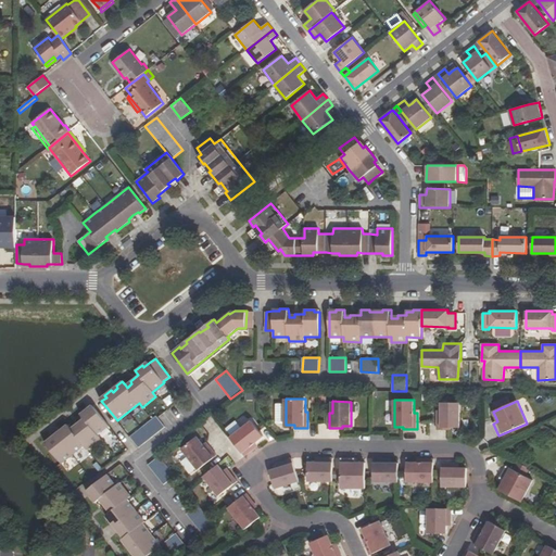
[(460,426),(460,402),(441,402),(441,413),(438,413),(438,429),(452,429),(452,426),(460,426)]
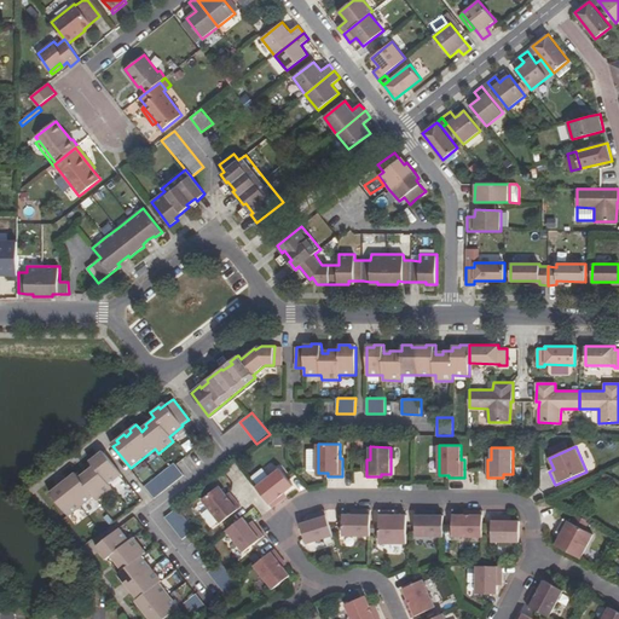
[(109,485),(122,474),(105,453),(99,457),(97,455),(90,461),(93,464),(84,473),(86,475),(80,480),(79,478),(75,473),(68,478),(70,480),(64,485),(59,490),(57,487),(50,492),(69,516),(82,507),(94,497),(97,501),(113,489),(109,485)]
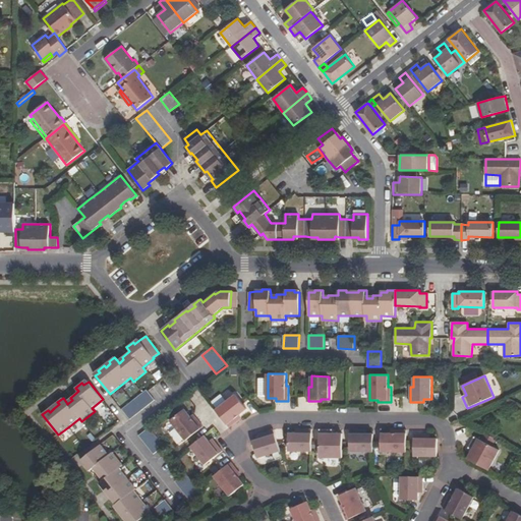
[(210,402),(223,419),(233,411),(231,408),(241,401),(230,386),(210,402)]
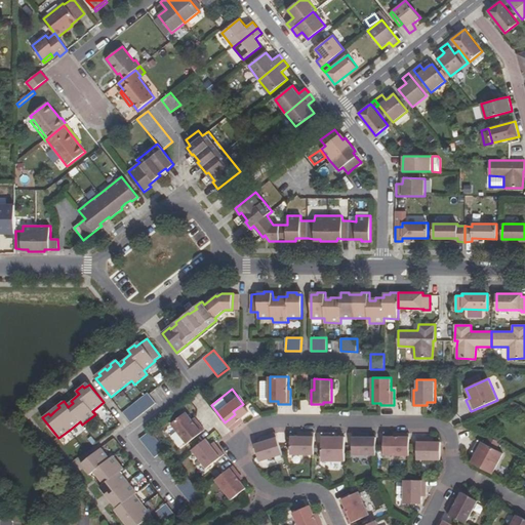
[(148,393),(123,412),(131,422),(156,403),(148,393)]
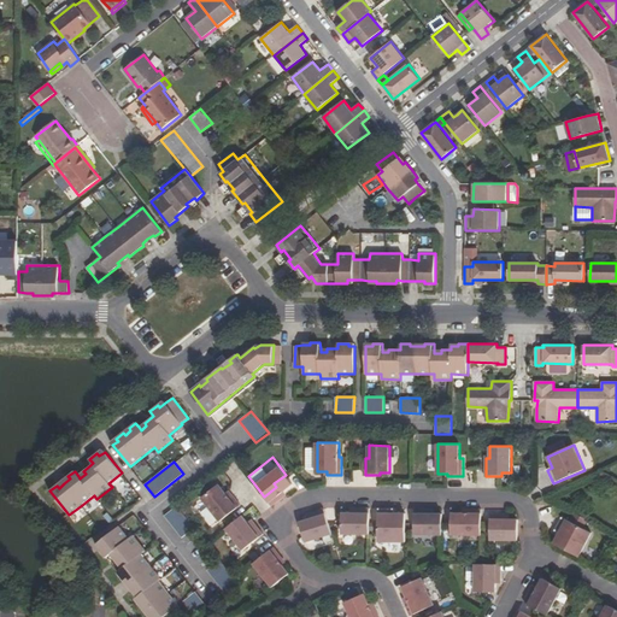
[(241,505),(231,493),(228,495),(219,485),(201,498),(221,521),(241,505)]
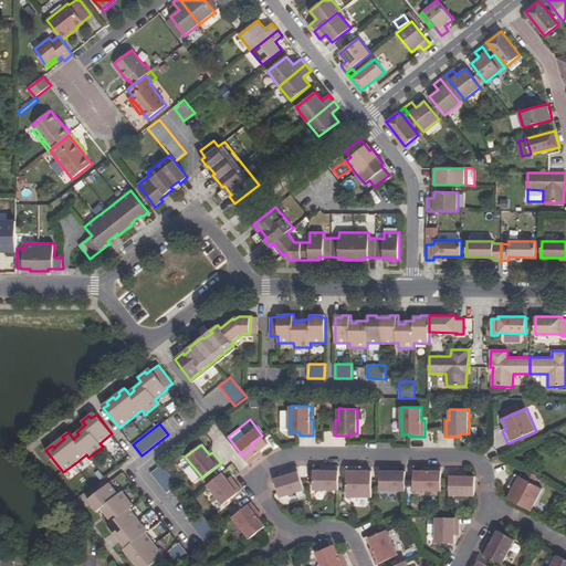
[(152,473),(167,493),(178,484),(163,464),(152,473)]
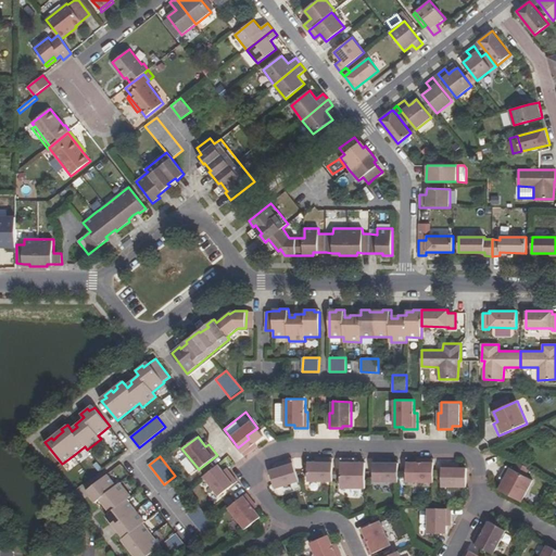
[(308,462),(308,480),(333,481),(333,457),(319,457),(319,462),(308,462)]
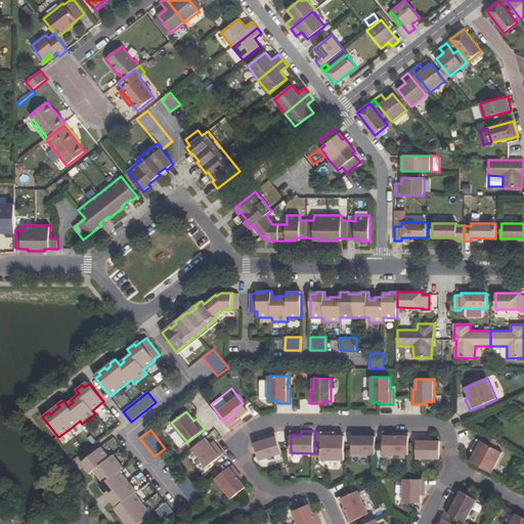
[(321,431),(321,460),(344,460),(345,436),(335,435),(335,432),(321,431)]
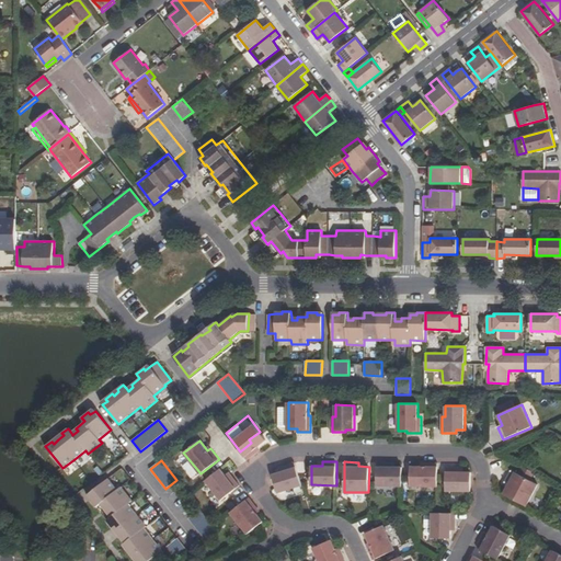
[(273,474),(278,492),(302,484),(295,462),(282,467),(283,471),(273,474)]
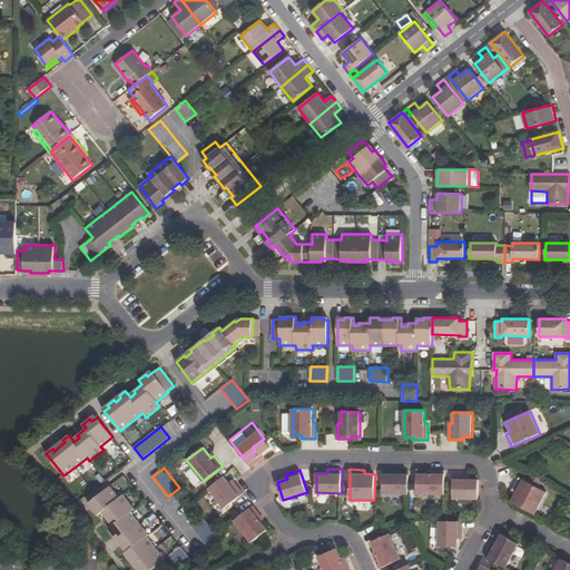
[(409,474),(397,474),(397,470),(391,470),(383,470),(383,493),(409,494),(409,474)]
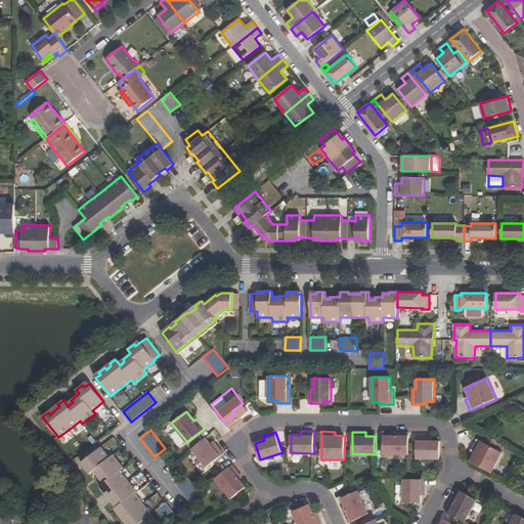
[(383,454),(408,454),(409,432),(396,432),(396,436),(384,436),(383,454)]
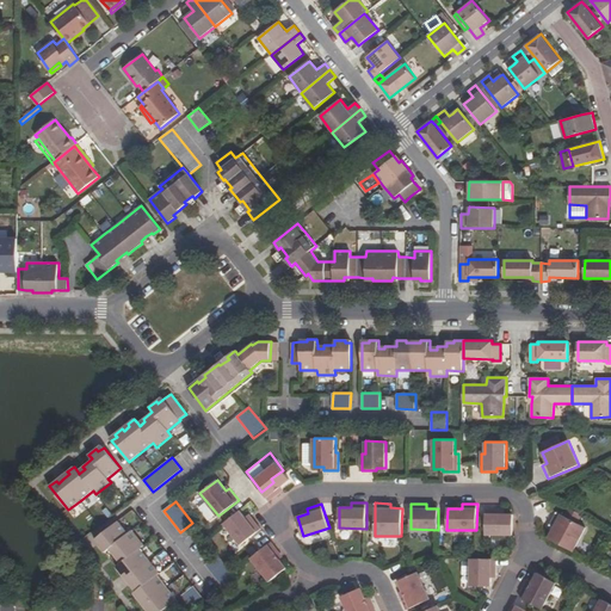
[(586,528),(578,523),(582,514),(571,508),(566,517),(556,512),(549,525),(554,528),(548,538),(573,551),(586,528)]
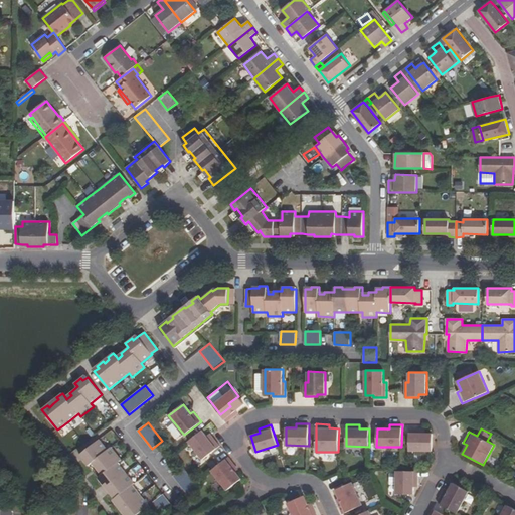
[(433,434),(422,434),(422,430),(409,430),(409,451),(433,451),(433,434)]
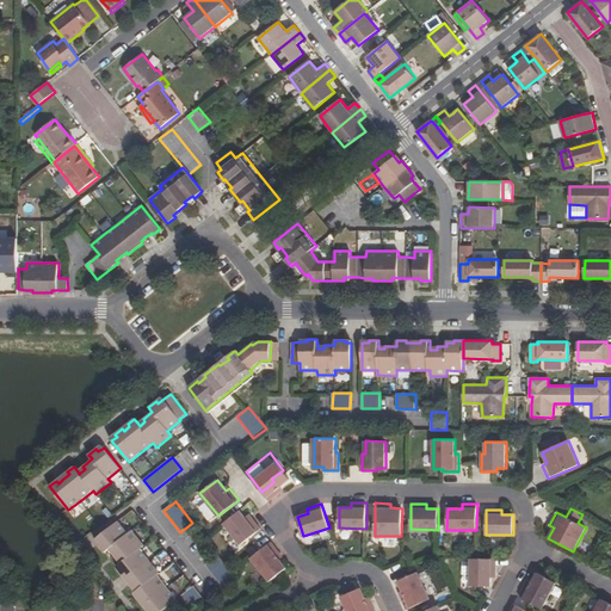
[(260,528),(252,516),(247,520),(240,511),(223,523),(240,545),(260,528)]
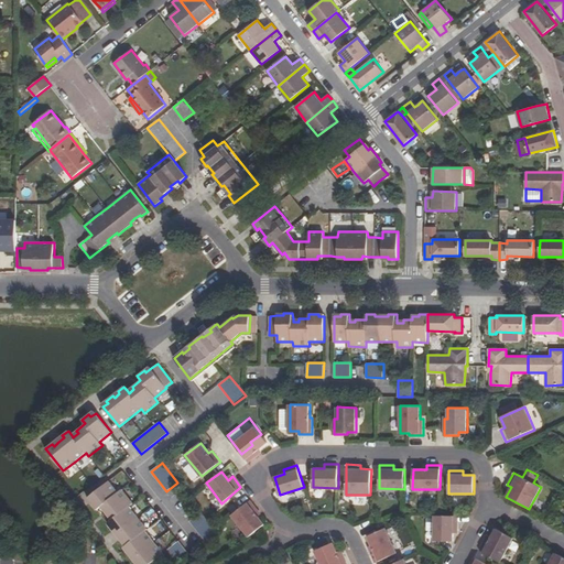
[(154,563),(153,562),(164,553),(147,530),(148,529),(130,507),(133,503),(122,489),(118,492),(109,480),(89,497),(94,501),(91,503),(97,510),(101,507),(109,517),(111,514),(115,518),(112,520),(107,523),(112,530),(116,529),(119,533),(122,538),(120,540),(126,546),(129,551),(128,553),(132,560),(136,563),(154,563)]
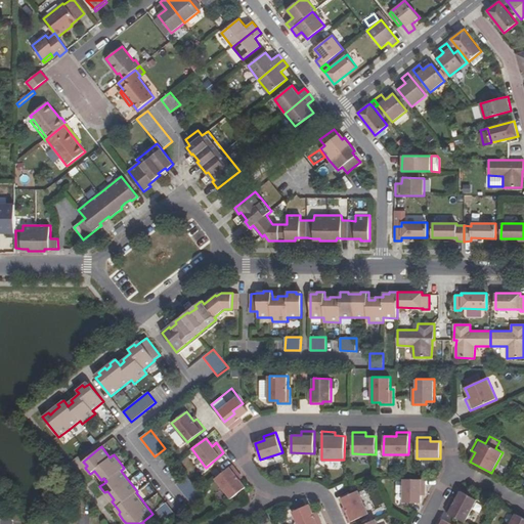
[(241,475),(232,465),(215,478),(230,497),(246,486),(237,476),(241,475)]
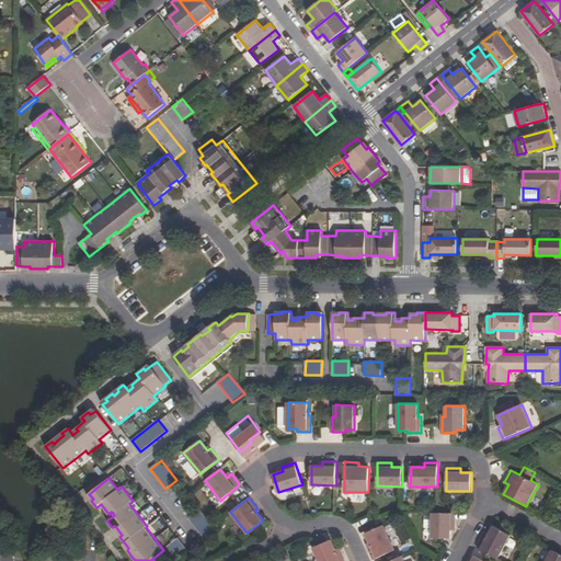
[(205,538),(216,529),(199,510),(190,518),(205,538)]
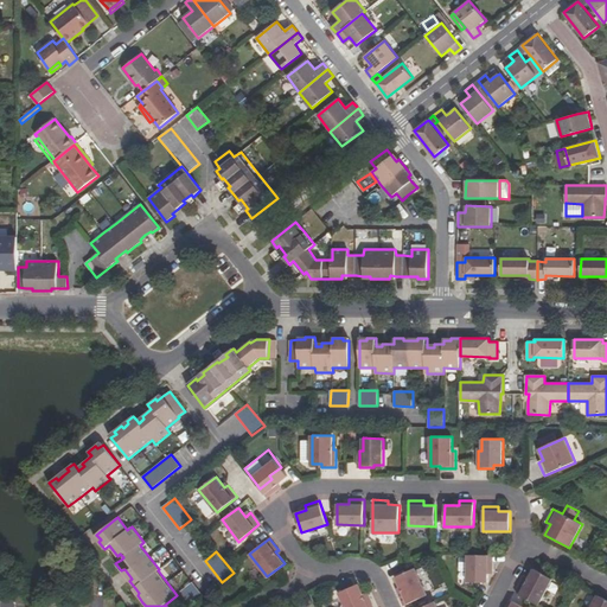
[(493,555),(467,555),(467,582),(487,582),(489,570),(493,570),(493,555)]
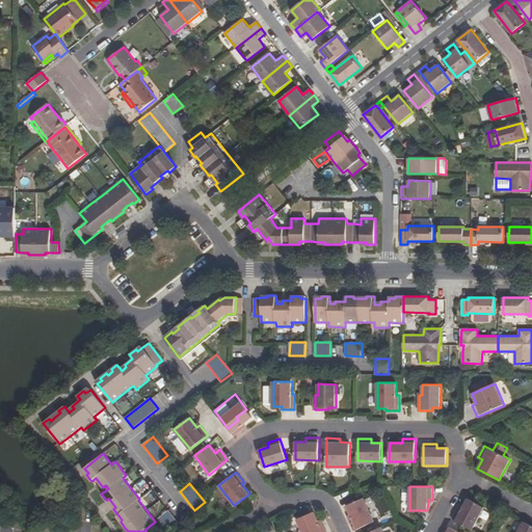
[(353,530),(374,522),(364,499),(346,506),(352,517),(349,520),(353,530)]
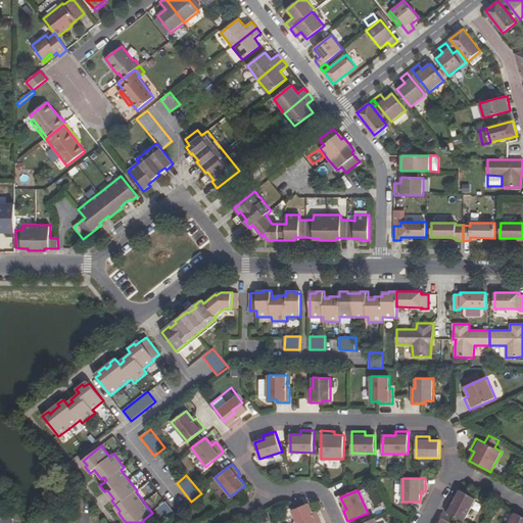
[(455,516),(464,521),(476,498),(468,494),(460,490),(454,502),(450,500),(445,511),(455,516)]
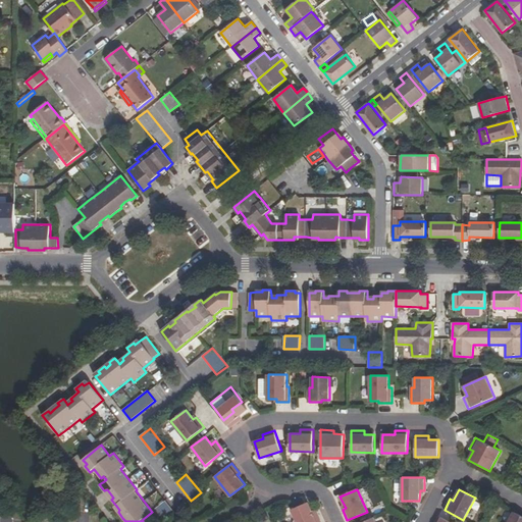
[(165,521),(175,513),(165,501),(155,509),(165,521)]
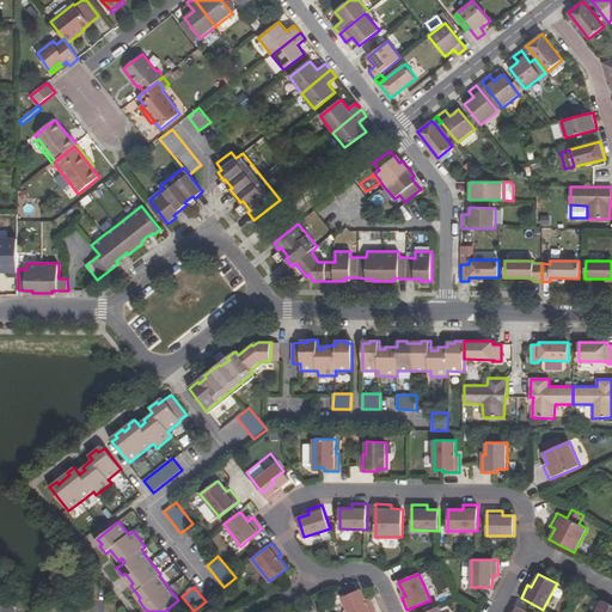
[(348,611),(375,611),(371,600),(367,601),(361,588),(342,597),(348,611)]
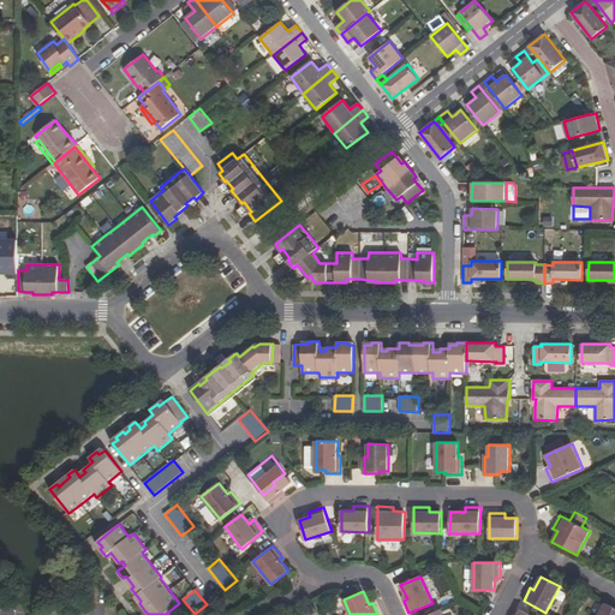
[(614,614),(614,608),(605,603),(598,614),(614,614)]
